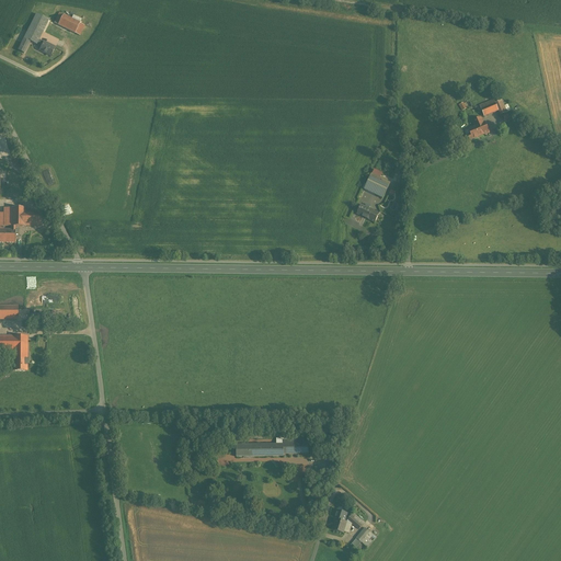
[(59,13),(55,23),(80,36),(84,26),(59,13)]
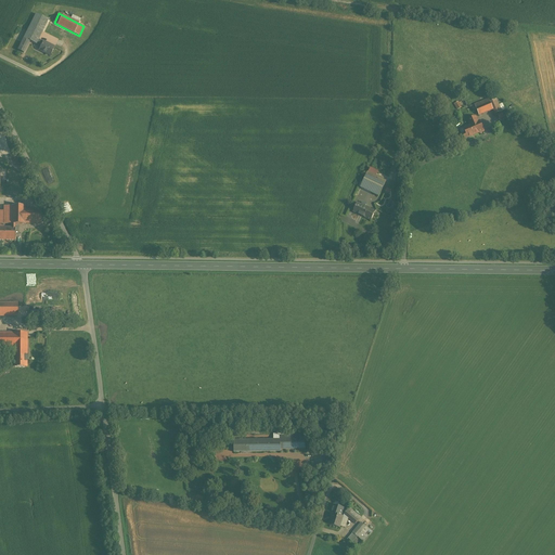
[(36,14),(18,50),(24,53),(29,41),(36,44),(38,40),(48,20),(36,14)]
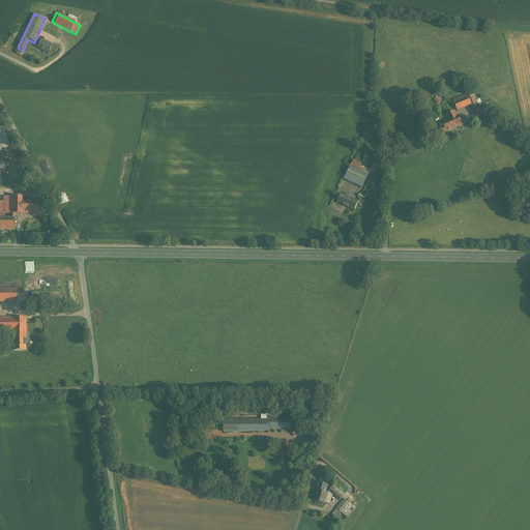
[(36,38),(34,42),(39,45),(37,48),(48,53),(52,46),(41,40),(40,40),(36,38)]
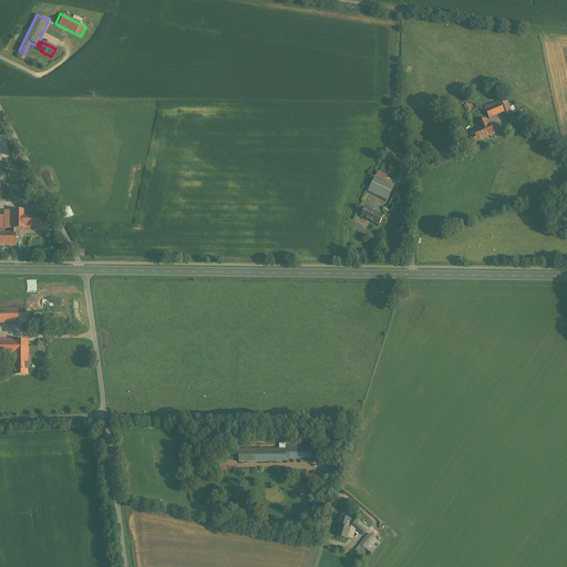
[(500,101),(485,107),(490,117),(504,112),(501,104),(500,101)]
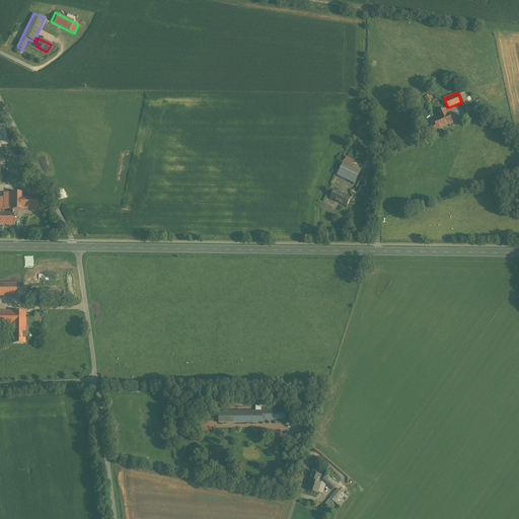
[(464,93),(458,95),(461,102),(463,106),(465,105),(466,108),(470,106),(469,104),(464,93)]
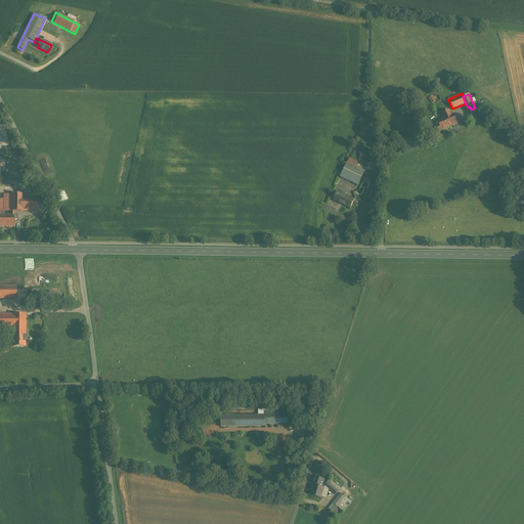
[(439,131),(452,125),(454,126),(455,125),(456,122),(456,121),(454,120),(452,115),(451,116),(449,111),(442,114),(444,119),(438,121),(440,125),(437,127),(439,131)]
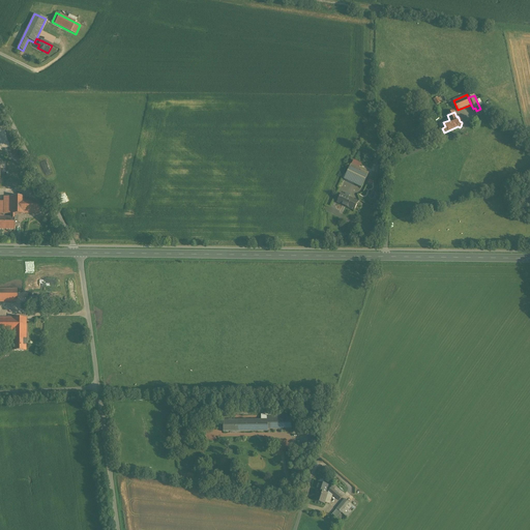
[(351,165),(345,179),(361,187),(369,173),(351,165)]
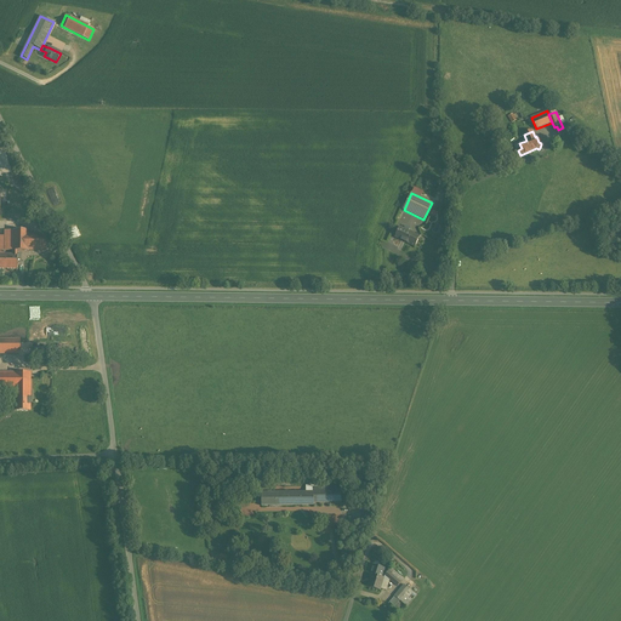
[(400,228),(396,238),(415,246),(420,237),(409,232),(410,229),(405,227),(404,229),(400,228)]
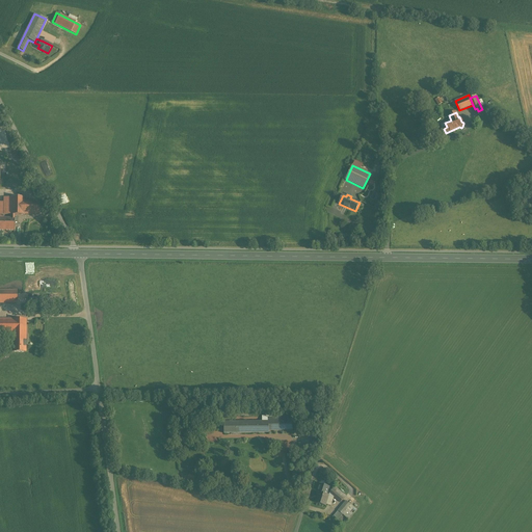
[(0,214),(10,215),(15,215),(24,215),(24,214),(46,215),(46,201),(24,201),(24,197),(4,197),(4,202),(0,202),(0,214)]
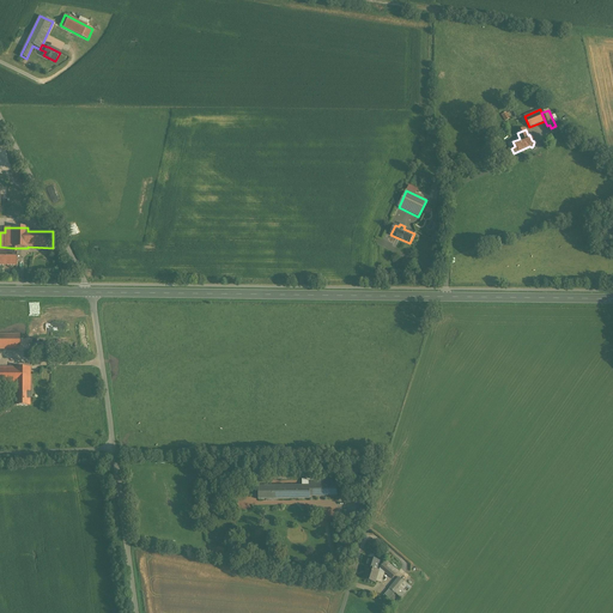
[(0,265),(17,266),(17,252),(17,248),(12,248),(12,252),(4,252),(4,249),(0,248),(0,265)]
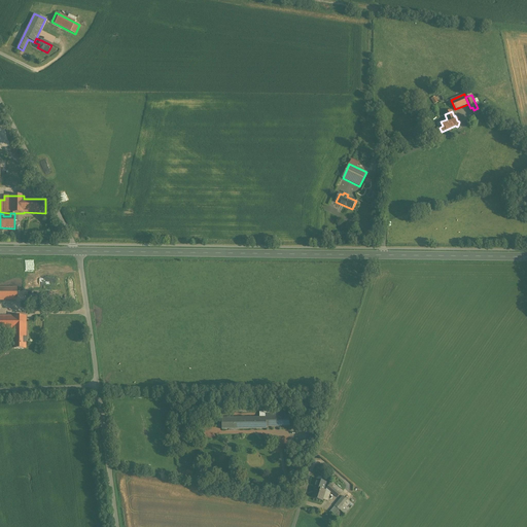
[(0,287),(0,300),(16,301),(16,288),(0,287)]
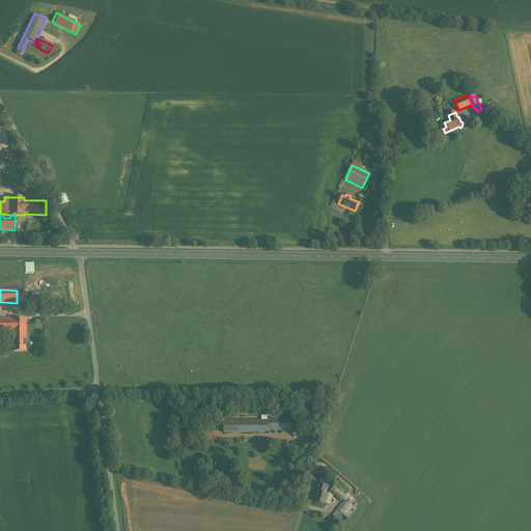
[(12,318),(0,318),(0,332),(12,333),(12,336),(26,336),(26,318),(12,318)]
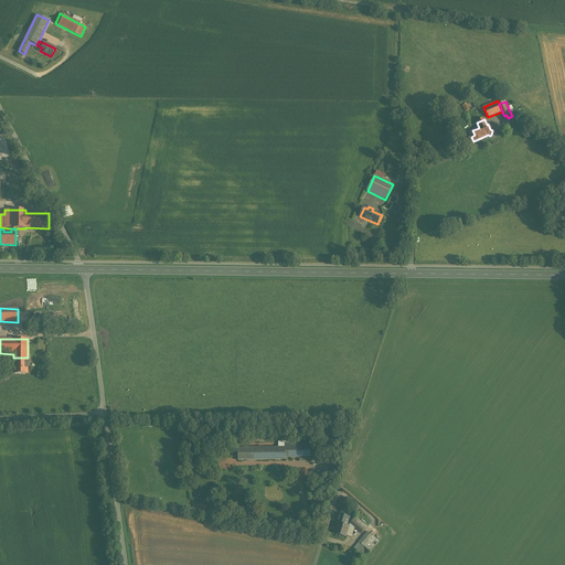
[(28,358),(13,358),(13,374),(28,374),(28,358)]
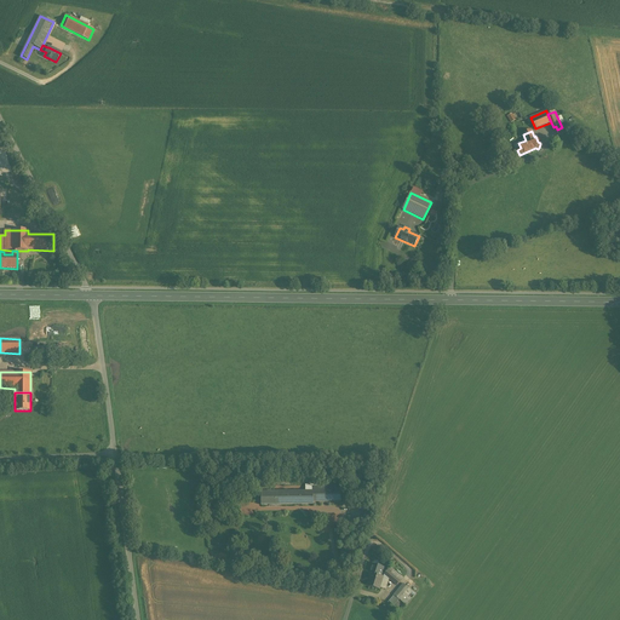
[(313,491),(262,492),(262,506),(314,505),(314,501),(329,500),(329,493),(342,493),(342,486),(313,486),(313,491)]
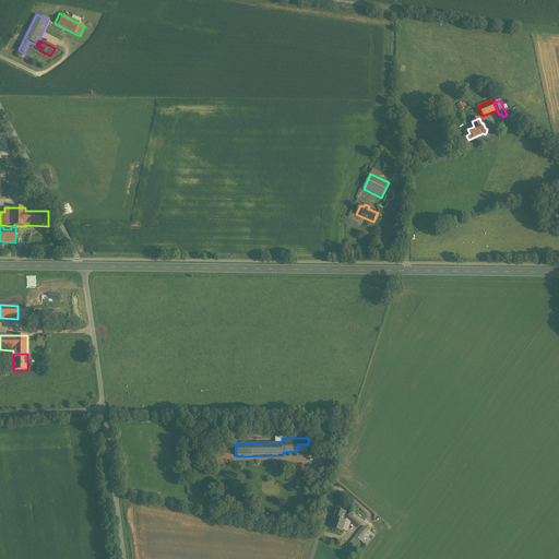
[(335,518),(332,528),(342,532),(346,520),(343,519),(345,512),(336,509),(333,516),(335,518)]
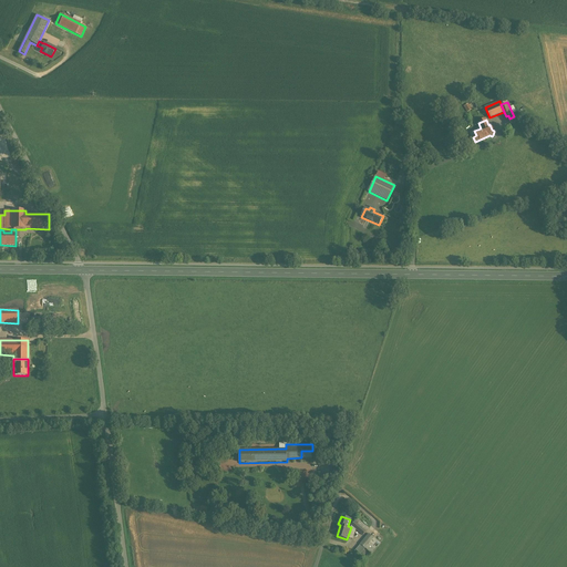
[(357,518),(351,525),(363,535),(369,528),(357,518)]
